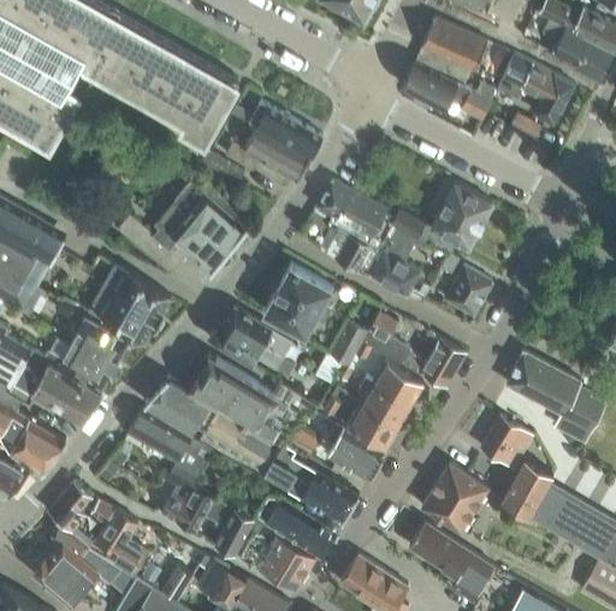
[(0,0),(0,118),(49,147),(77,100),(66,94),(87,58),(213,130),(238,84),(88,0),(0,0)]
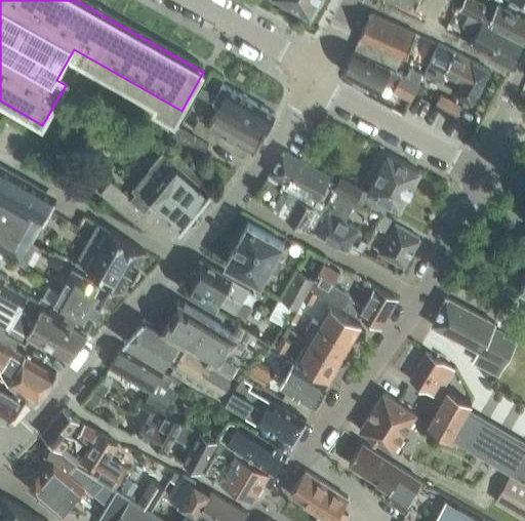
[(286,0),(312,14),(319,0),(286,0)]
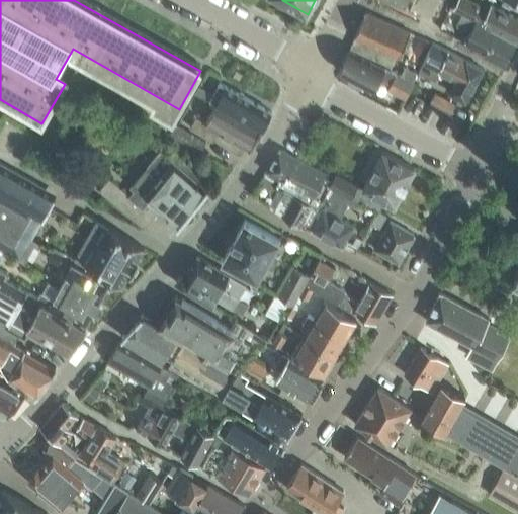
[(382,0),(381,2),(410,14),(416,0),(382,0)]
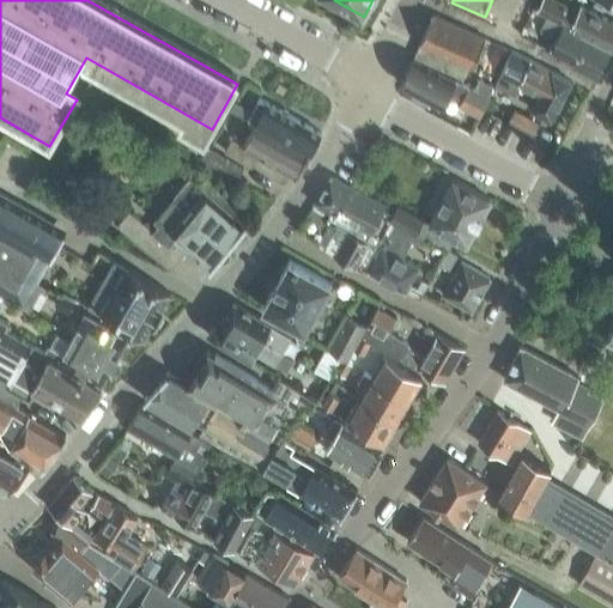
[(544,0),(536,14),(570,31),(612,50),(612,24),(581,8),(576,19),(566,14),(568,11),(546,0),(544,0)]
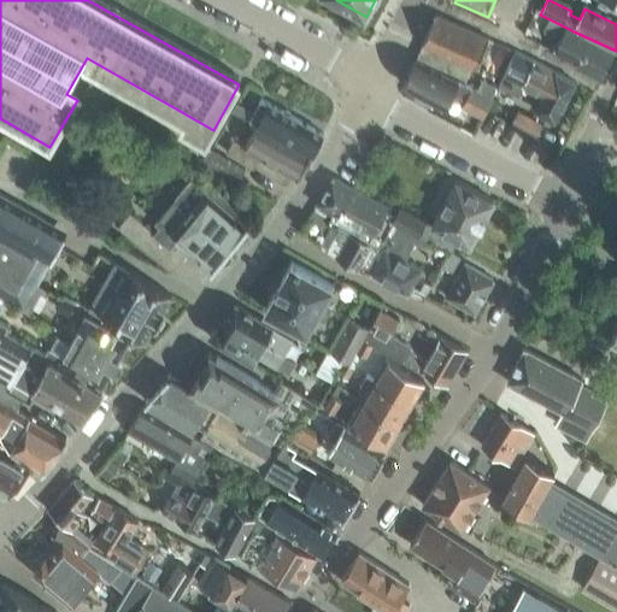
[(435,17),(416,59),(465,81),(470,69),(475,71),(489,41),(435,17)]
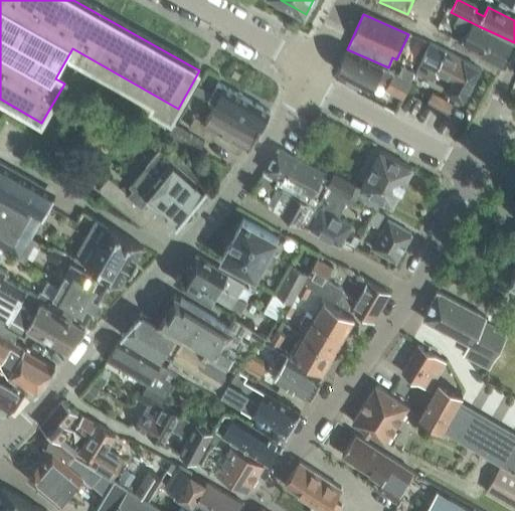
[(455,28),(467,34),(462,44),(507,66),(514,50),(514,45),(472,24),(472,25),(459,18),(455,28)]
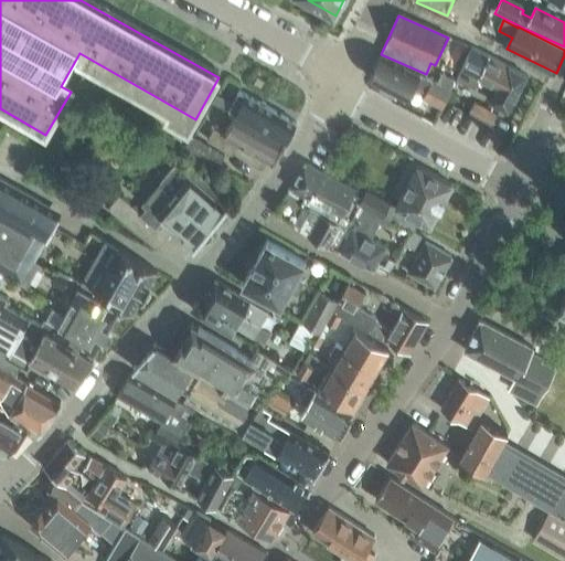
[(471,51),(457,82),(475,90),(478,83),(494,91),(488,102),(491,103),(490,105),(508,114),(525,81),(526,78),(472,51),(471,51)]
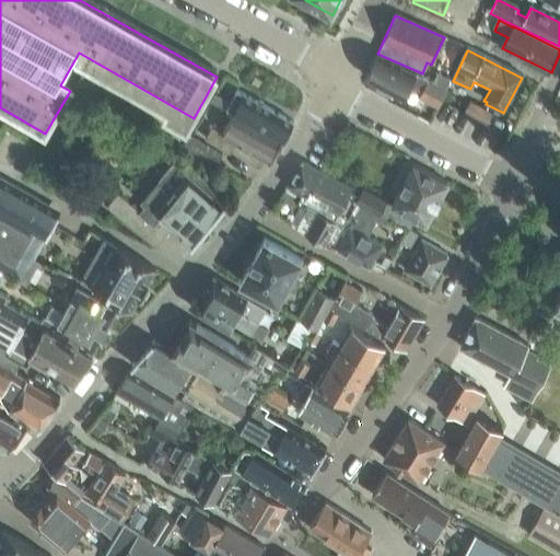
[(404,99),(410,87),(422,93),(419,101),(435,109),(444,92),(428,83),(428,82),(377,56),(365,79),(404,99)]
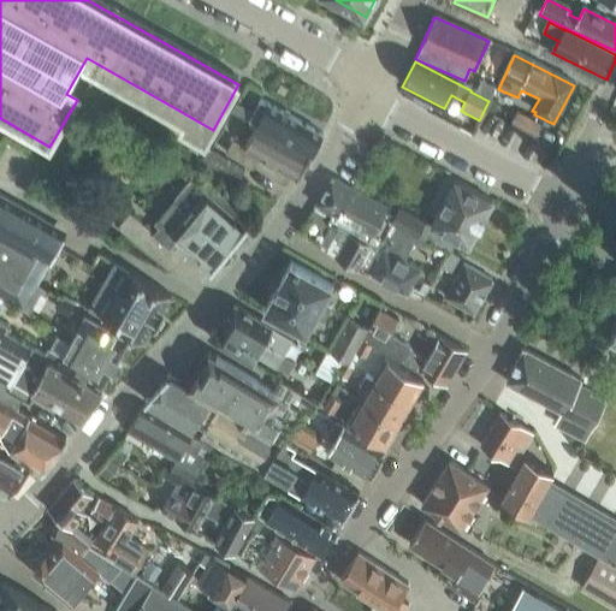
[(86,96),(116,113),(123,102),(93,84),(86,96)]
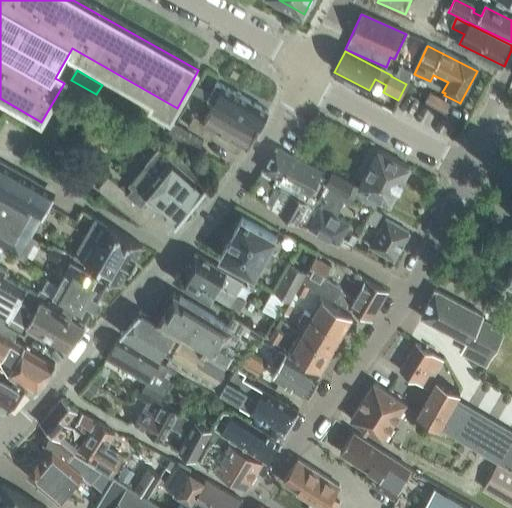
[(400,71),(397,79),(407,84),(409,84),(412,77),(400,71)]
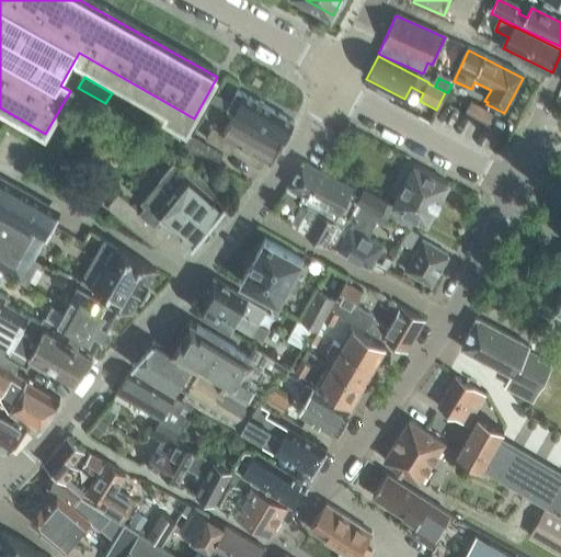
[(216,132),(208,145),(230,157),(237,146),(272,166),(294,125),(293,124),(238,93),(231,105),(227,113),(235,117),(224,136),(216,132)]
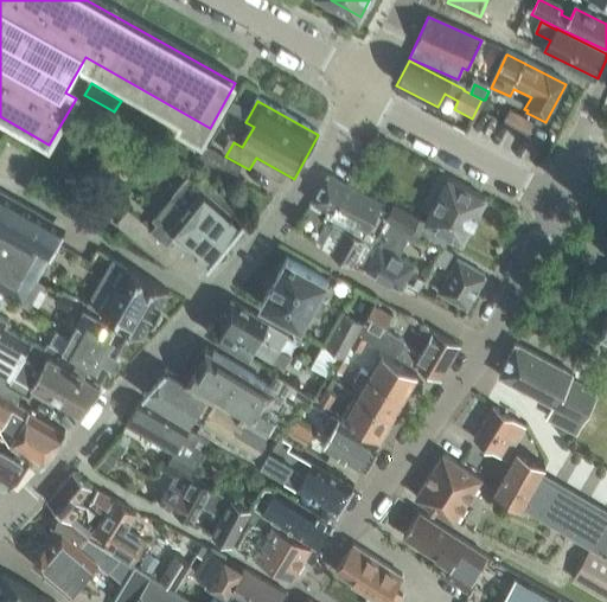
[(234,104),(229,113),(237,117),(246,122),(250,114),(242,109),(234,104)]
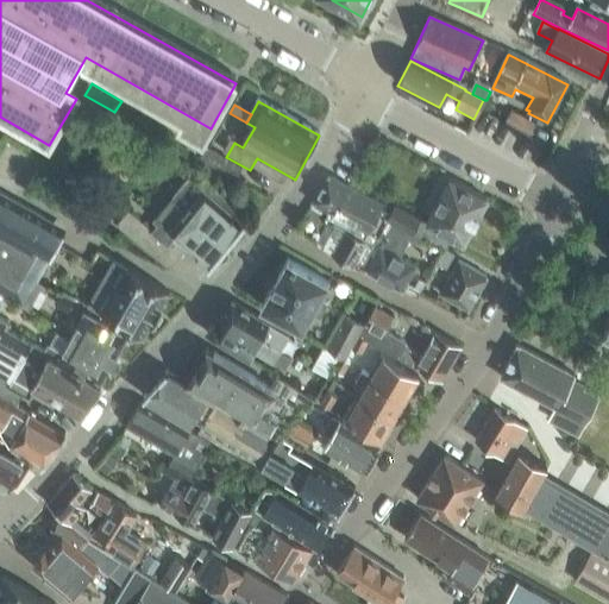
[(512,113),(506,124),(531,138),(537,127),(512,113)]
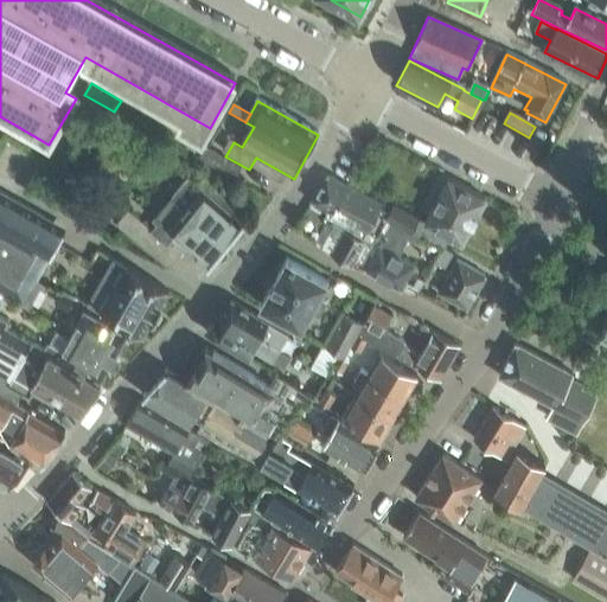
[(151,127),(148,132),(202,161),(208,149),(145,114),(140,122),(151,127)]
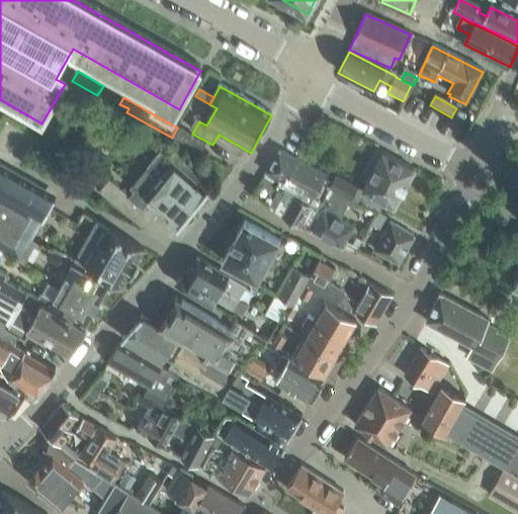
[(177,130),(171,141),(199,156),(205,145),(177,130)]
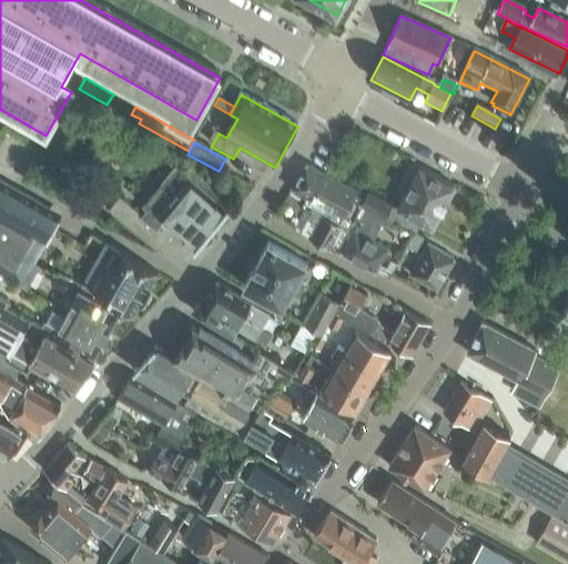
[(158,252),(175,231),(195,249),(230,209),(180,167),(148,204),(152,209),(144,219),(121,199),(110,212),(158,252)]
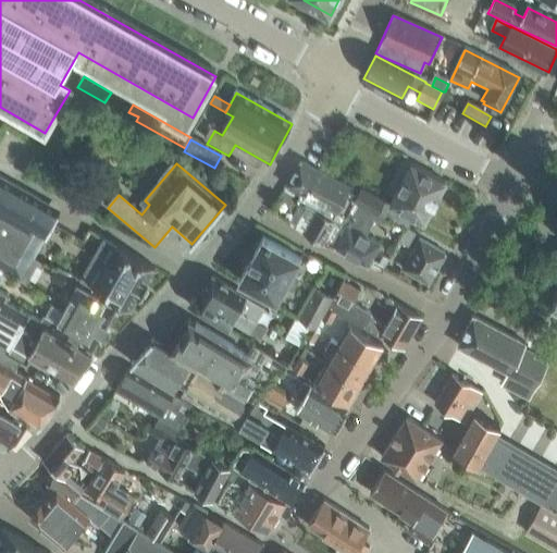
[(321,207),(336,214),(341,217),(339,219),(344,221),(354,205),(360,194),(301,163),(286,188),(321,207)]
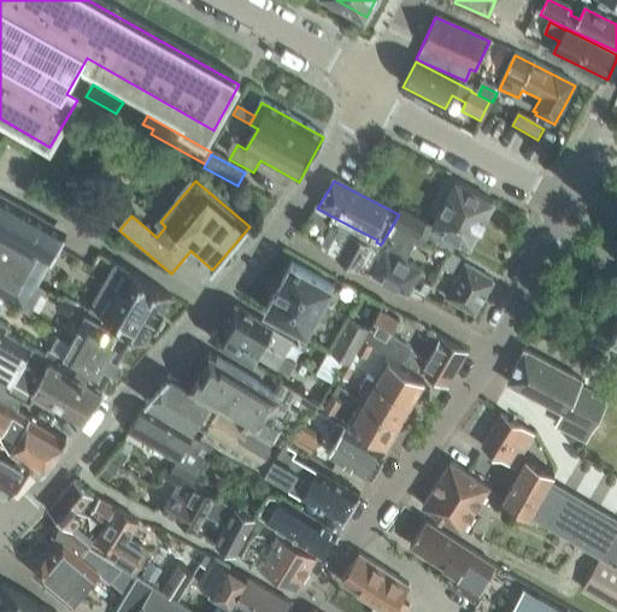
[(456,186),(433,229),(400,211),(399,215),(392,227),(417,240),(418,240),(453,254),(458,243),(470,251),(494,205),(456,186)]
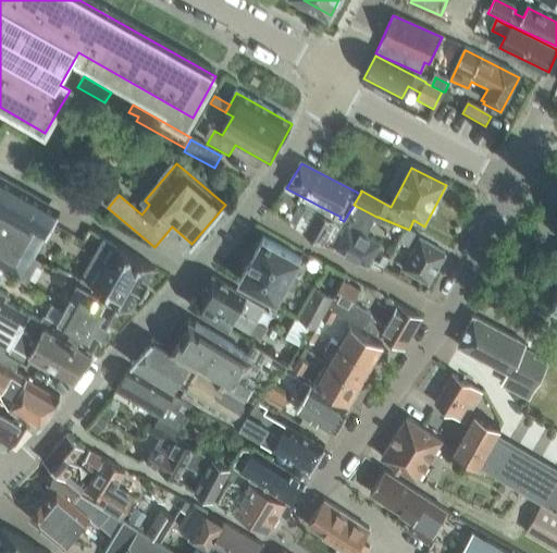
[(0,269),(21,282),(52,225),(46,205),(0,179),(0,269)]
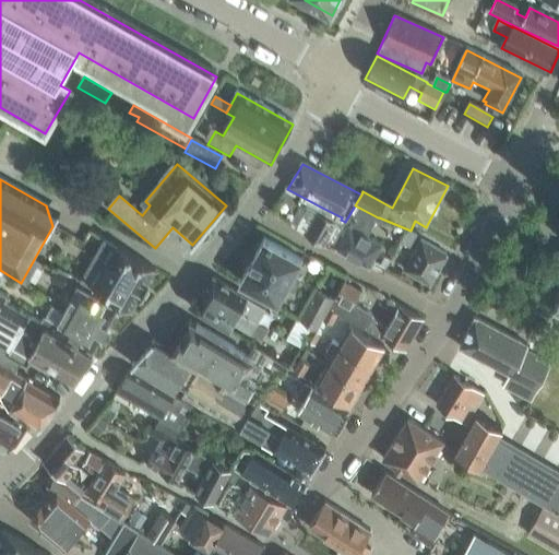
[(345,222),(332,248),(336,250),(370,269),(381,247),(367,238),(361,236),(370,220),(376,222),(378,217),(355,205),(345,222)]
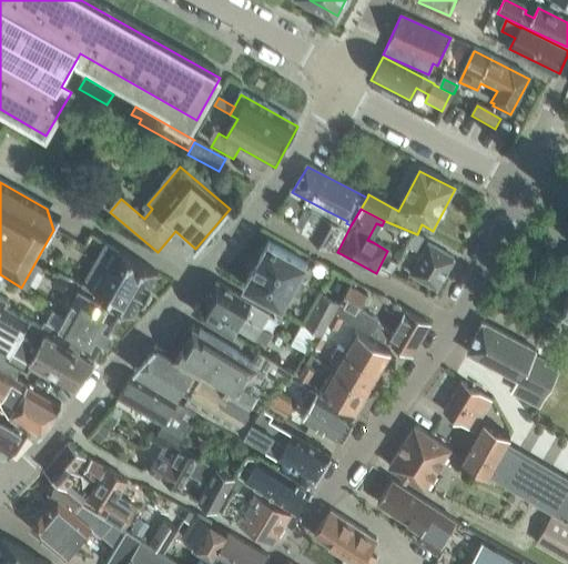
[(327,211),(311,242),(327,251),(335,255),(337,252),(351,225),(346,223),(347,221),(343,219),(327,211)]
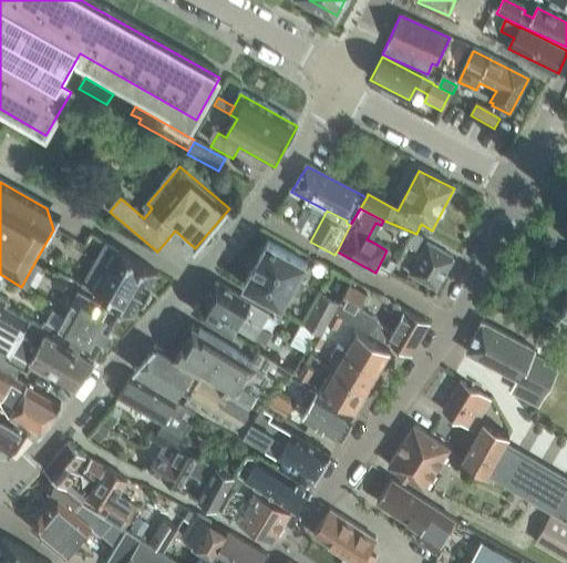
[(408,248),(415,253),(423,239),(415,235),(408,248)]
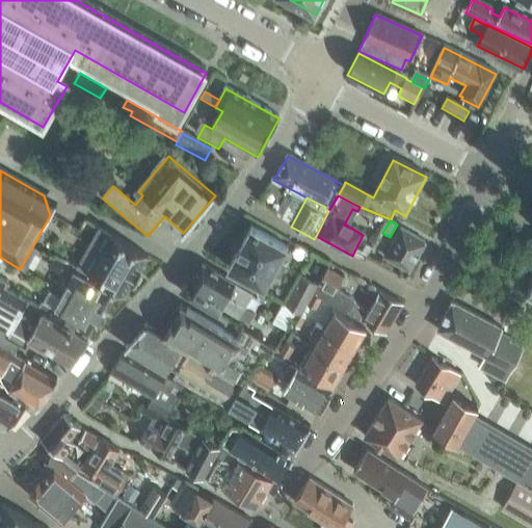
[(251,229),(229,270),(265,290),(272,274),(278,279),(285,267),(278,264),(288,248),(251,229)]
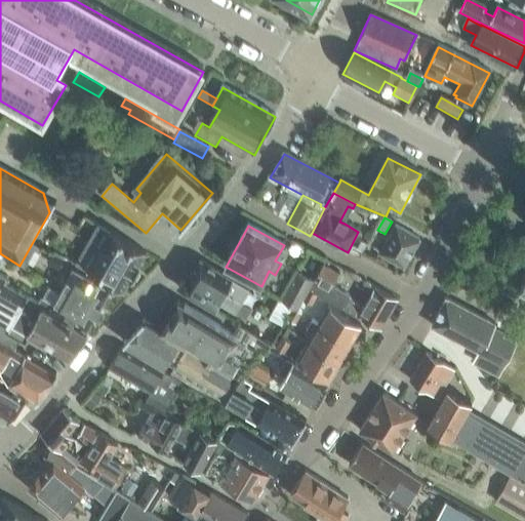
[(379,255),(404,270),(419,242),(396,228),(379,255)]
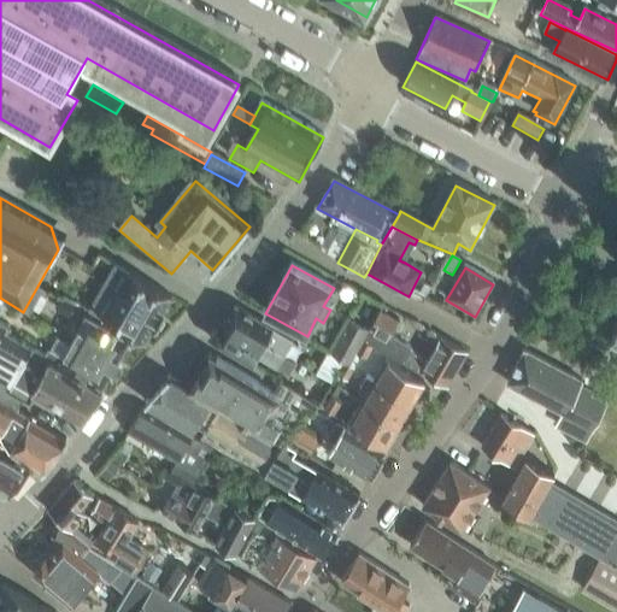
[(116,296),(103,321),(145,345),(146,342),(169,302),(137,284),(127,301),(116,296)]
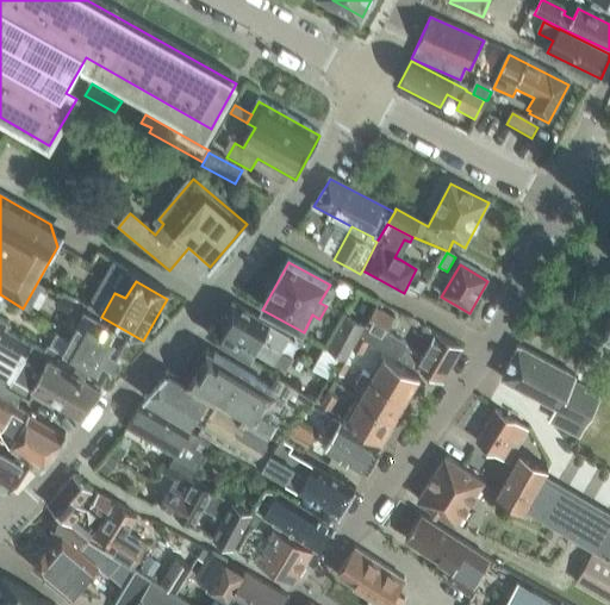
[(74,306),(61,299),(55,310),(68,316),(74,306)]
